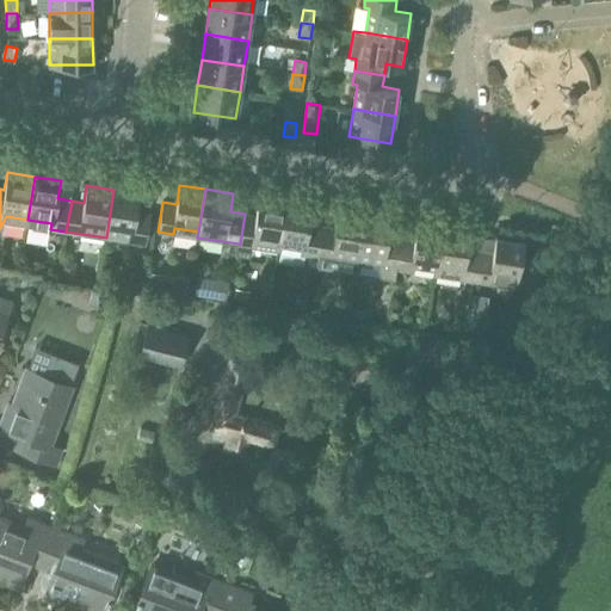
[(140,193),(113,190),(106,238),(146,244),(150,214),(137,211),(140,193)]
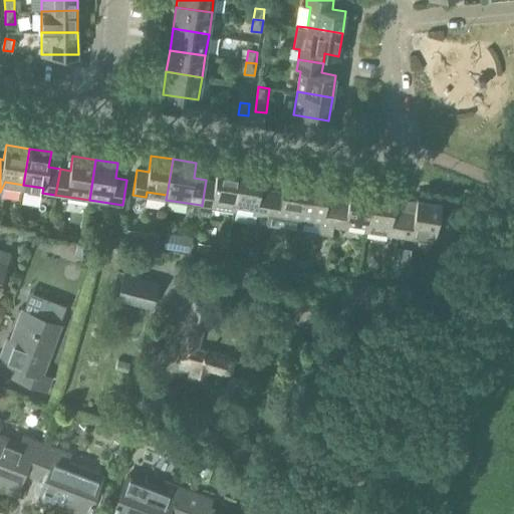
[(235,211),(236,206),(241,170),(217,167),(215,181),(206,180),(202,206),(201,205),(199,214),(210,216),(211,207),(235,211)]
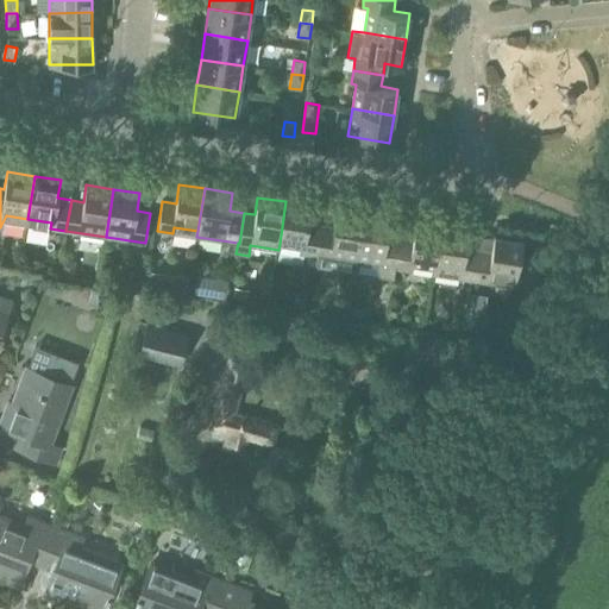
[(311,206),(286,201),(280,244),(302,248),(301,253),(318,256),(322,225),(308,224),(311,206)]
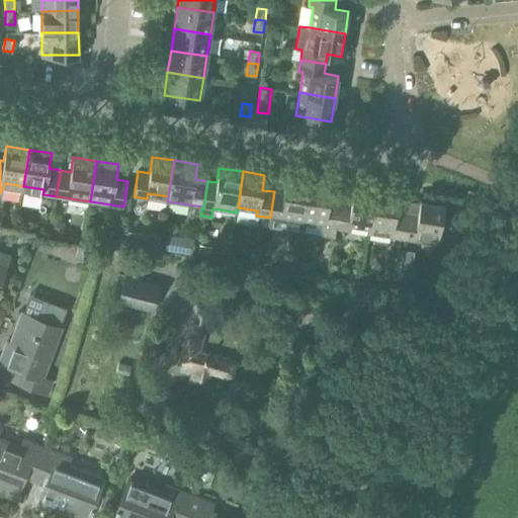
[(301,233),(311,182),(286,178),(283,193),(274,191),(270,218),(268,228),(301,233)]
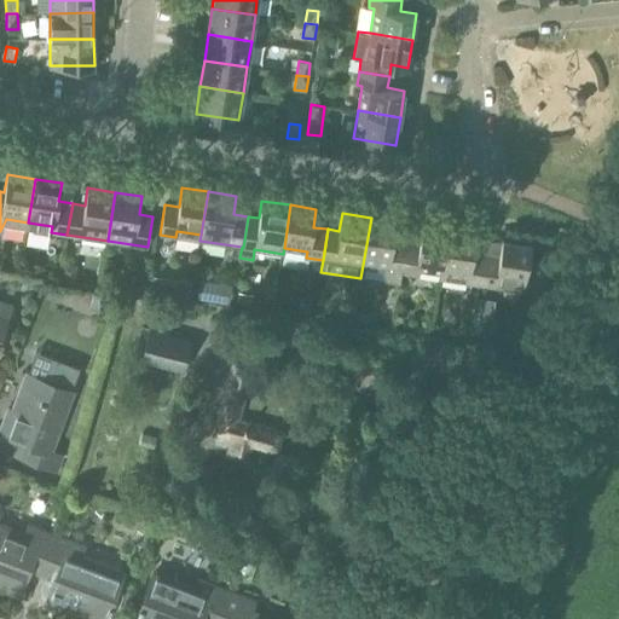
[(397,221),(371,218),(360,278),(400,284),(403,273),(408,242),(393,239),(397,221)]
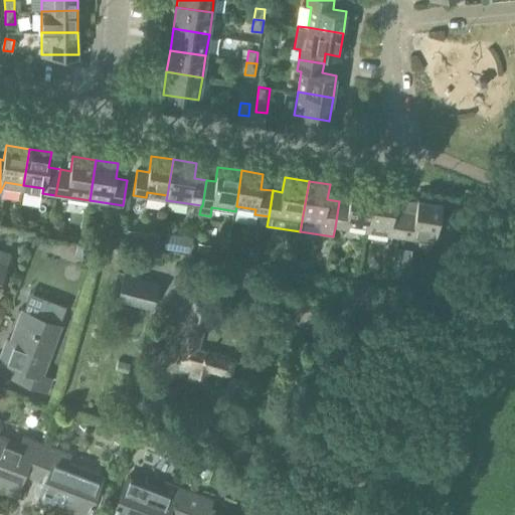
[(366,231),(367,232),(374,191),(351,187),(349,202),(339,201),(335,227),(347,229),(348,224),(367,227),(366,231)]
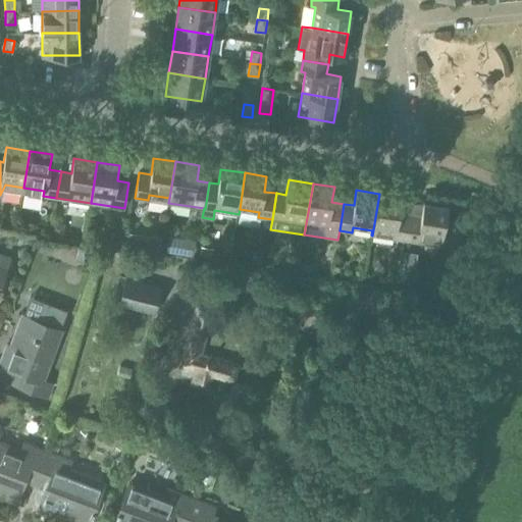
[(379,194),(372,236),(406,241),(410,214),(400,213),(402,197),(379,194)]
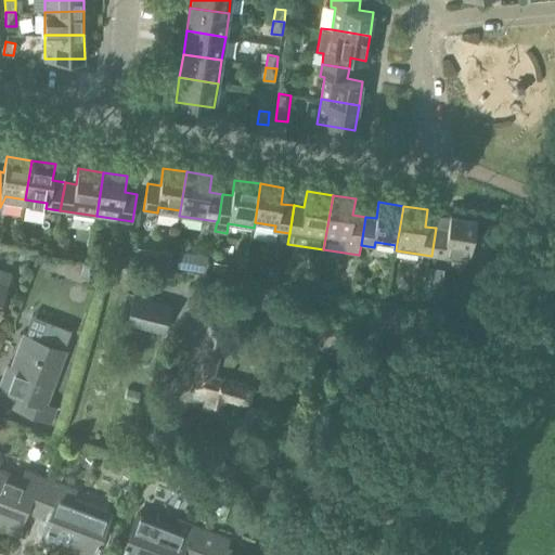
[(436,228),(431,256),(470,261),(477,217),(450,214),(448,230),(436,228)]
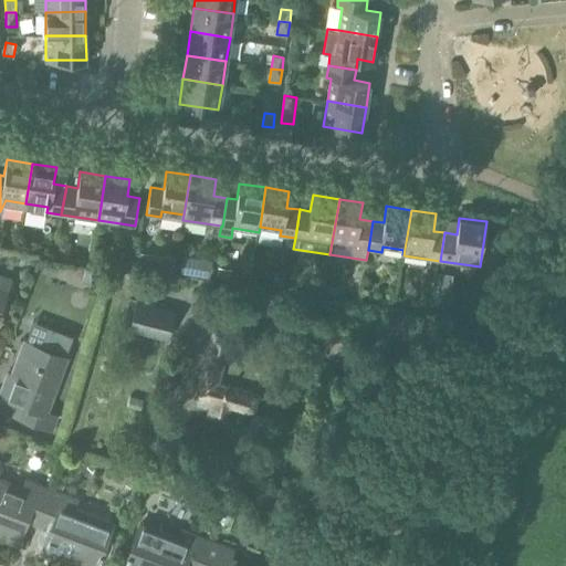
[(58,241),(55,253),(69,255),(70,242),(58,241)]
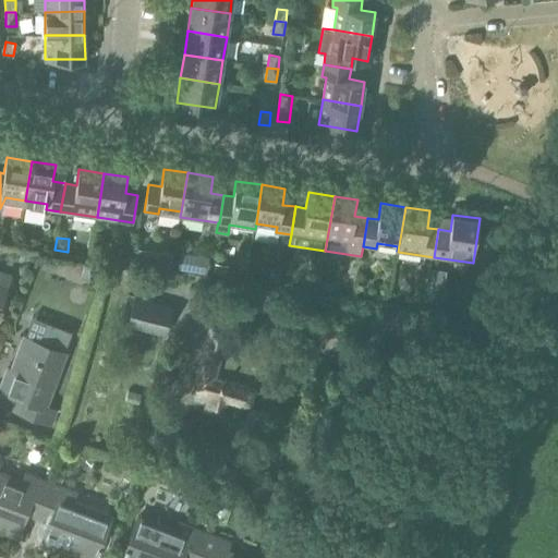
[(131,262),(133,252),(119,250),(118,259),(131,262)]
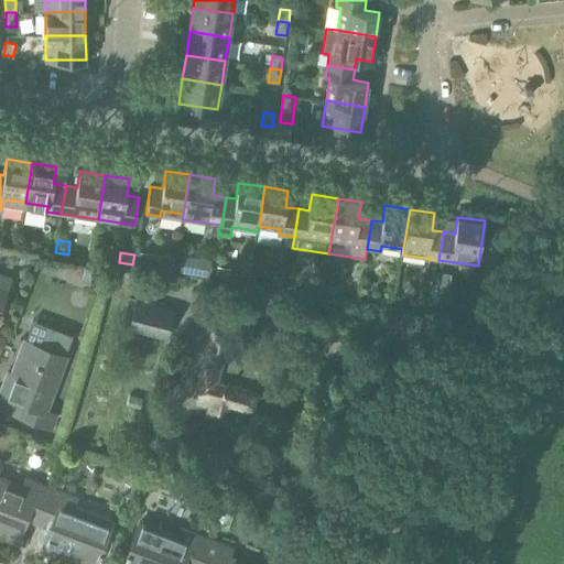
[(212,258),(182,253),(179,271),(208,277),(212,258)]
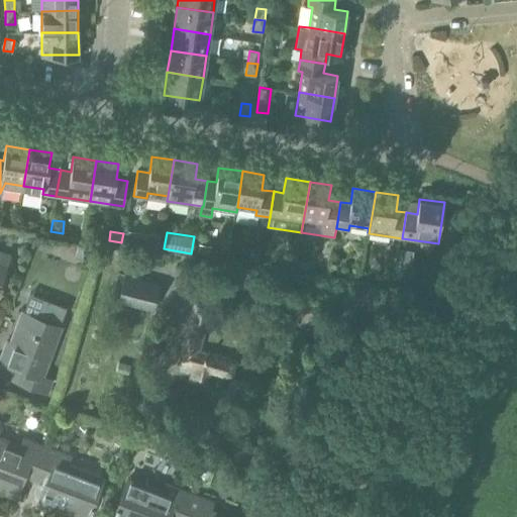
[(159,235),(144,233),(142,245),(157,248),(159,235)]
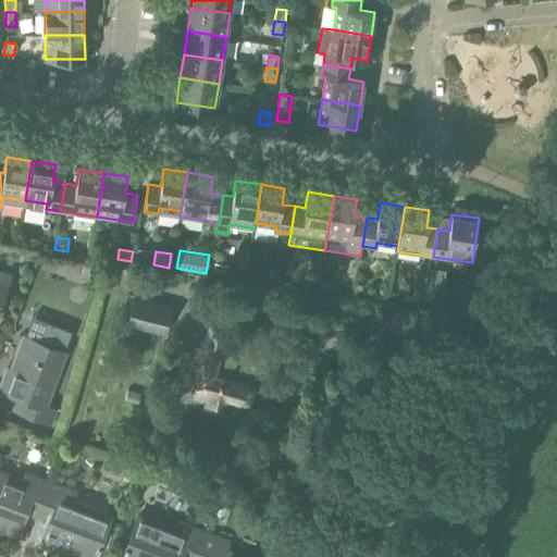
[(229,265),(214,263),(213,273),(227,275),(229,265)]
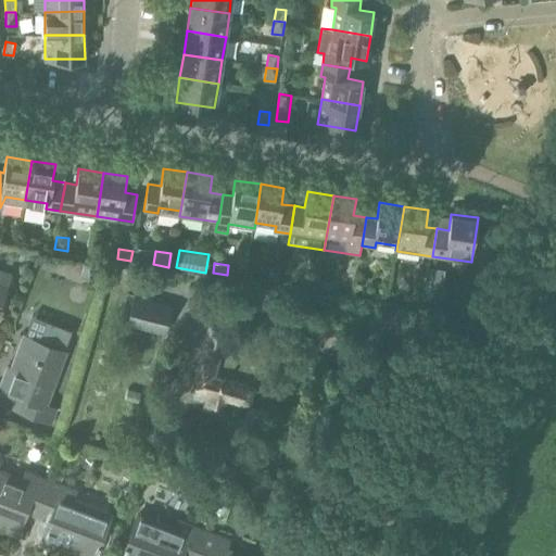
[(80,276),(99,282),(103,270),(84,264),(80,276)]
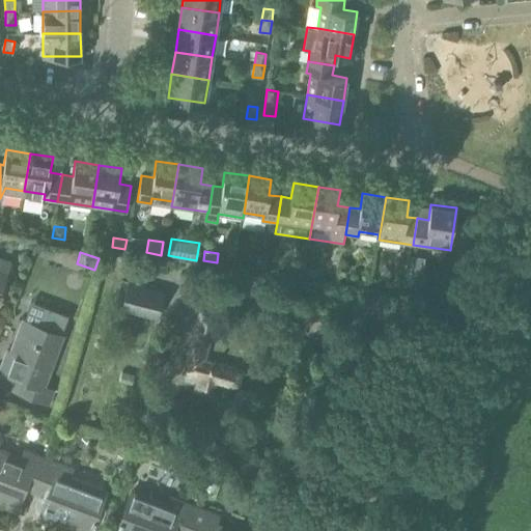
[(0,286),(10,261),(0,256),(0,286)]
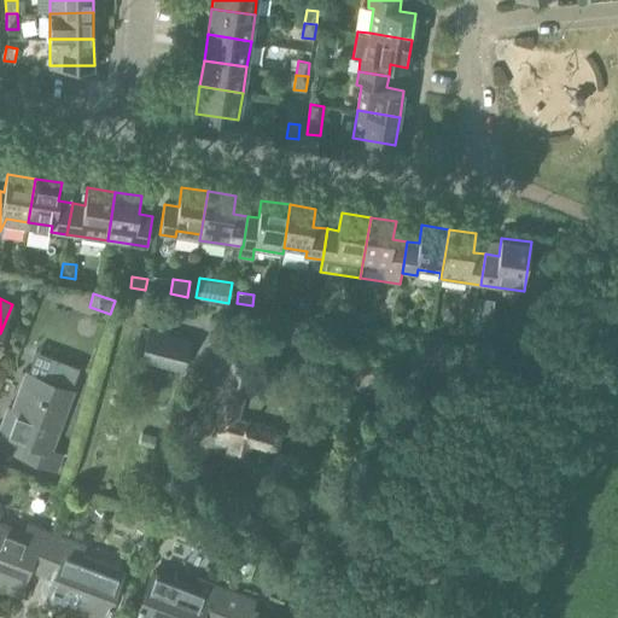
[(298,312),(309,313),(312,302),(301,301),(298,312)]
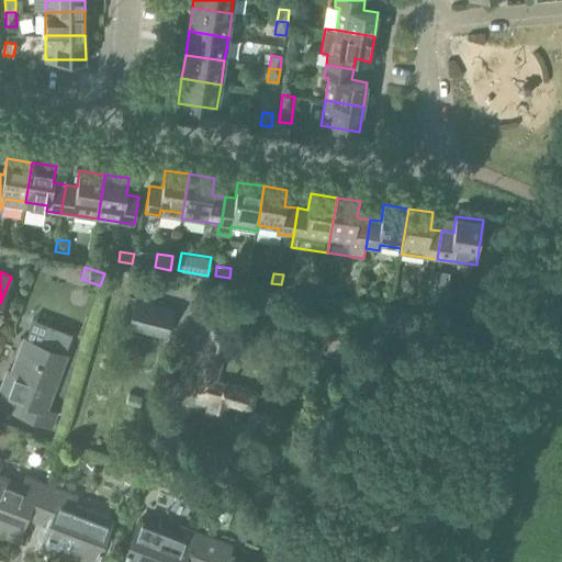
[(156,288),(145,284),(142,294),(154,298),(156,288)]
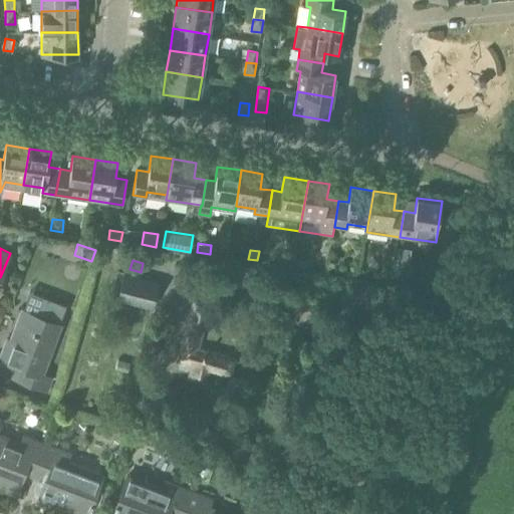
[(159,281),(124,273),(117,299),(152,307),(159,281)]
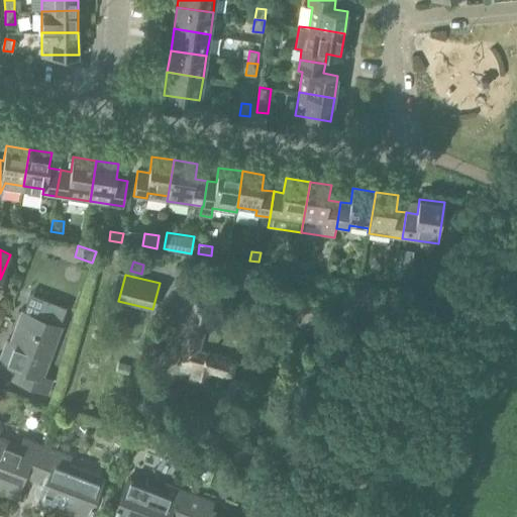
[(212,306),(197,302),(179,362),(194,367),(190,380),(207,384),(211,370),(230,377),(236,359),(200,348),(212,306)]
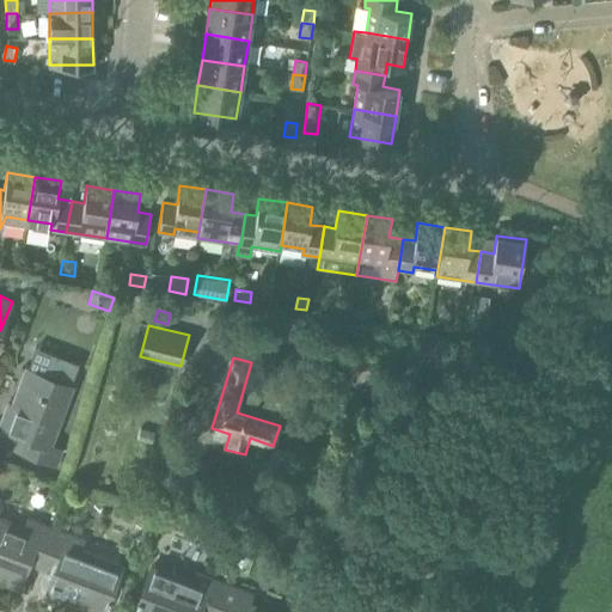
[(0,427),(26,438),(22,452),(54,465),(61,450),(50,446),(73,386),(29,368),(13,405),(8,403),(0,424),(0,427)]
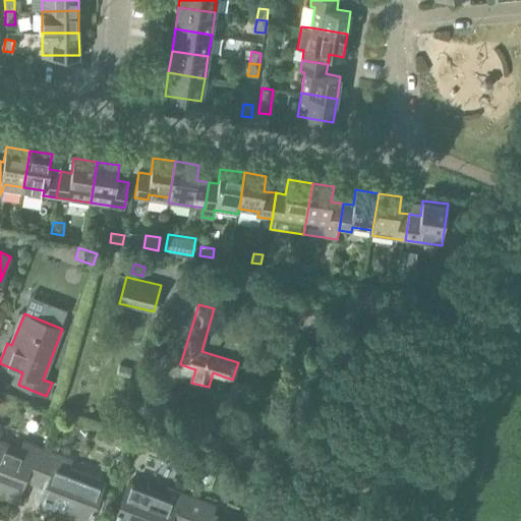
[(48,447),(58,451),(62,440),(52,436),(48,447)]
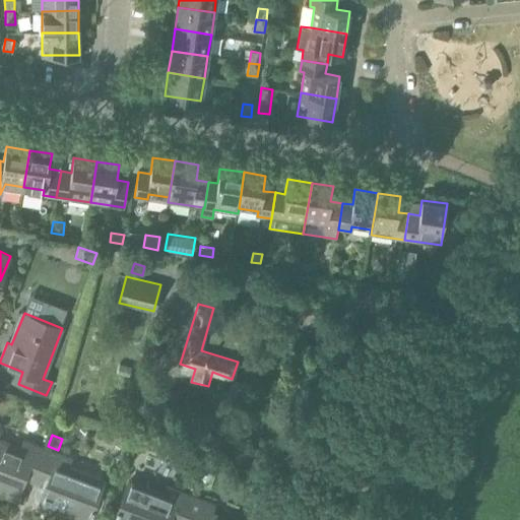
[(23,478),(35,482),(47,449),(24,441),(21,448),(0,440),(0,483),(18,491),(23,478)]
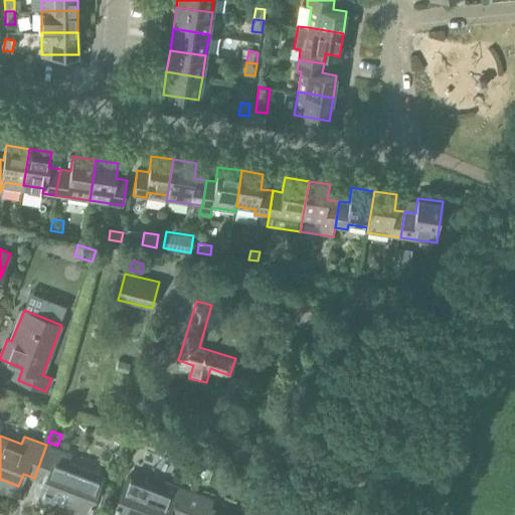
[(69,454),(46,445),(34,478),(45,482),(40,494),(66,504),(64,511),(74,514),(86,514),(90,507),(92,508),(94,502),(92,501),(102,475),(66,461),(69,454)]
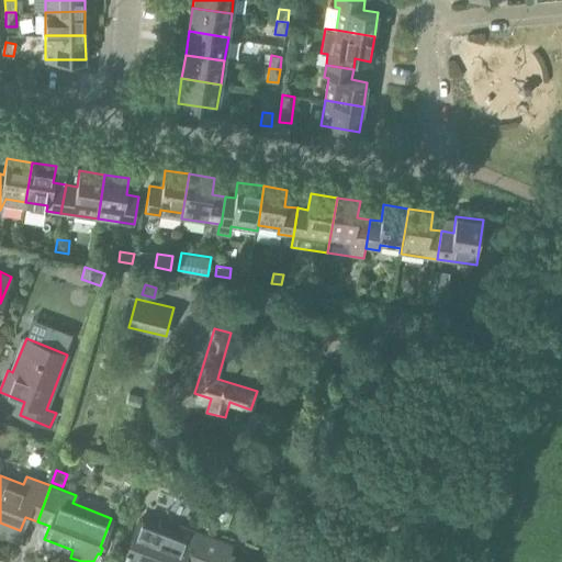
[(194,561),(205,534),(182,525),(179,534),(138,519),(127,547),(126,547),(123,553),(124,554),(121,561),(194,561)]
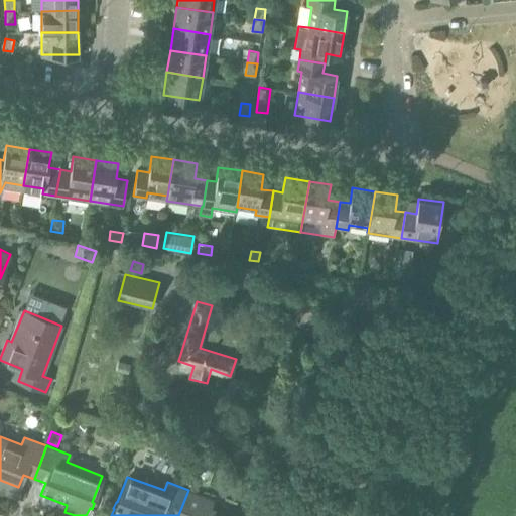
[(213,499),(188,490),(178,515),(231,515),(210,508),(213,499)]
